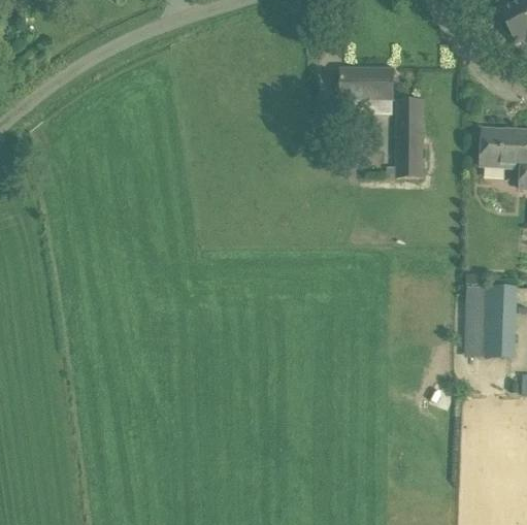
[(518,0),(499,10),(503,19),(499,21),(507,35),(512,33),(516,41),(526,36),(526,38),(526,0),(518,0)]
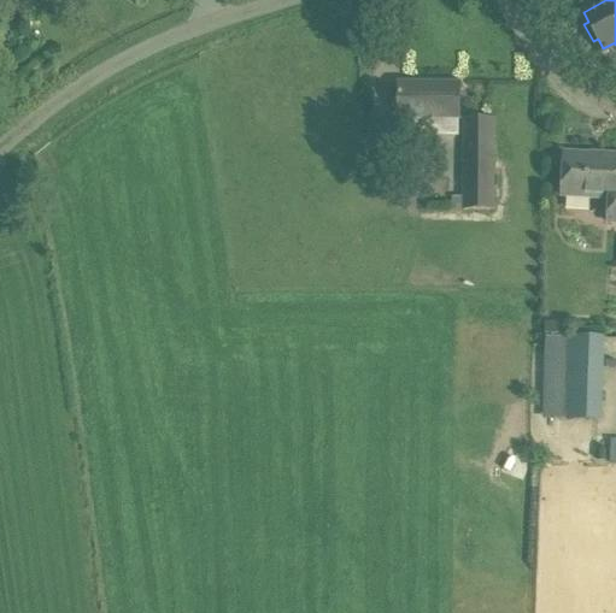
[(458,116),(458,81),(398,81),(397,115),(458,116)]
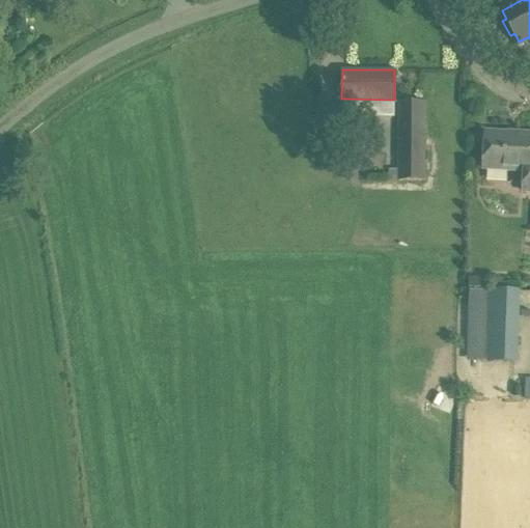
[(424,178),(425,100),(397,100),(397,167),(388,167),(388,177),(397,177),(424,178)]
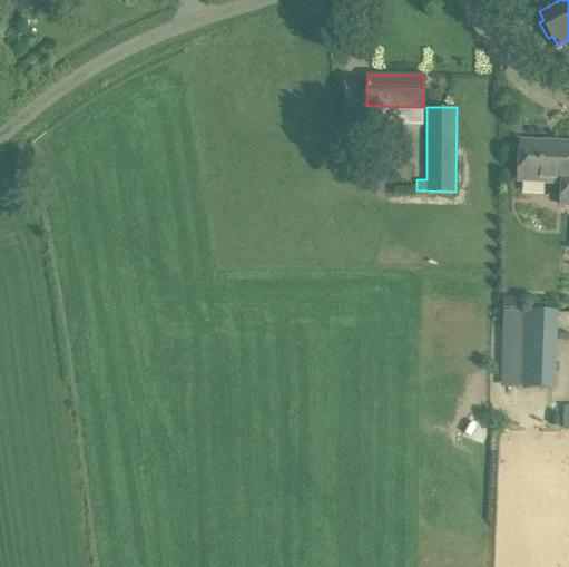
[(568,203),(568,139),(552,139),(552,140),(519,138),(517,177),(560,181),(559,203),(568,203)]
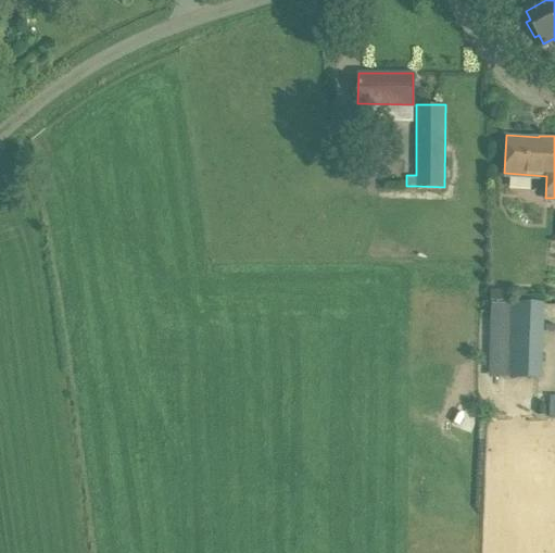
[(541,378),(544,303),(512,301),(491,301),(488,376),(541,378)]
